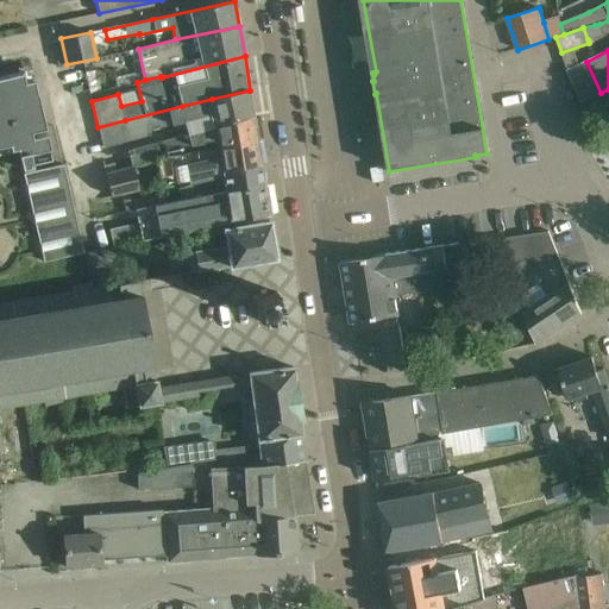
[(0,151),(19,149),(23,169),(31,167),(29,154),(49,150),(46,136),(32,139),(30,132),(45,130),(39,104),(35,80),(25,82),(23,73),(0,77),(0,151)]
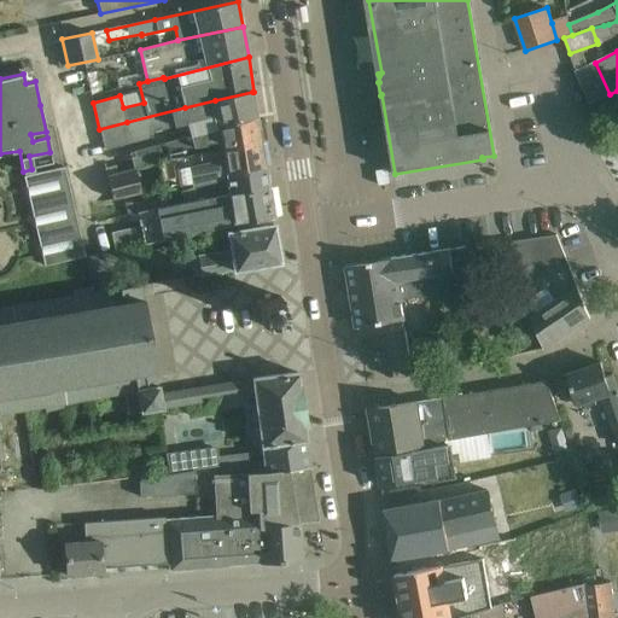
[(127,122),(99,129),(105,150),(132,144),(153,138),(152,133),(176,126),(187,123),(190,135),(256,117),(252,92),(215,100),(185,108),(127,122)]
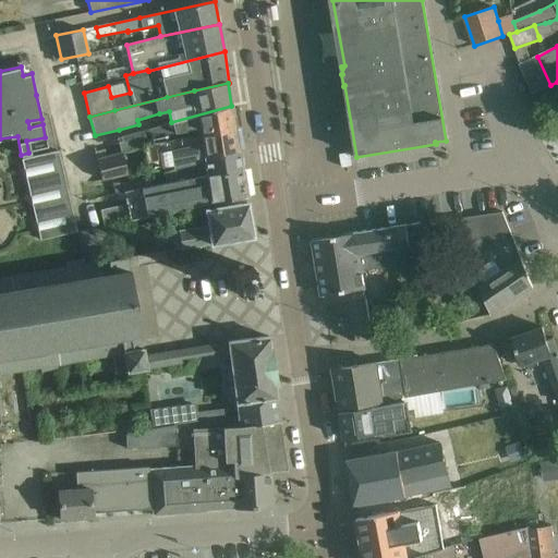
[(152,129),(114,138),(118,153),(122,152),(145,146),(235,126),(231,106),(171,122),(152,129)]
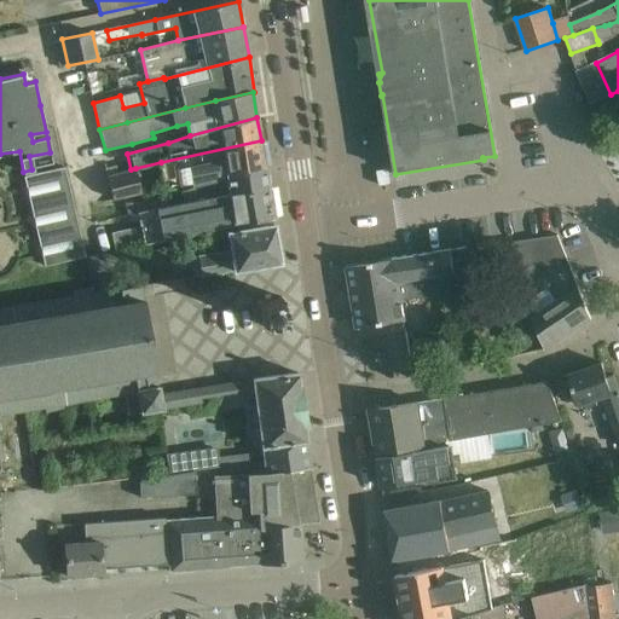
[(237,172),(265,168),(261,140),(161,162),(166,189),(180,186),(181,190),(229,181),(226,172),(237,169),(237,172)]
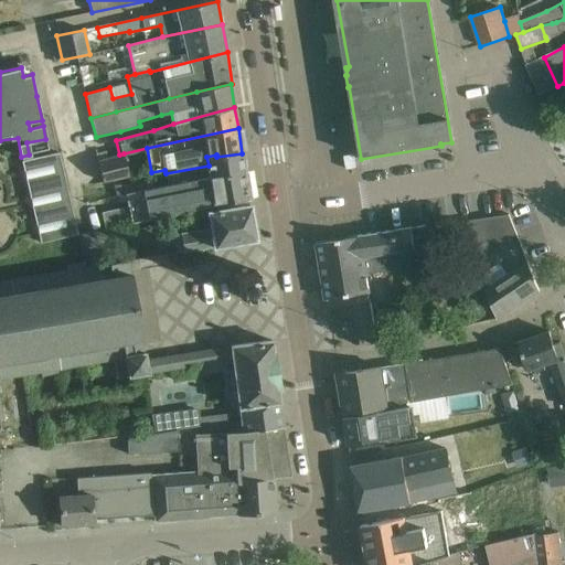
[(77,234),(59,153),(21,162),(40,243),(77,234)]
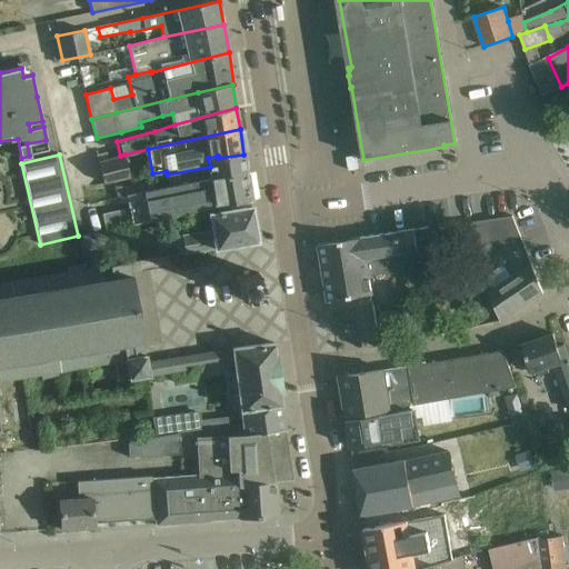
[(98,162),(103,185),(130,179),(125,155),(120,156),(98,162)]
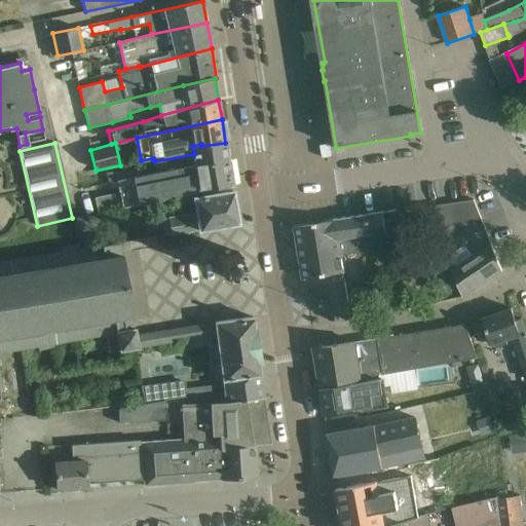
[(156,172),(228,160),(225,143),(201,146),(201,144),(192,146),(194,154),(154,161),(156,172)]
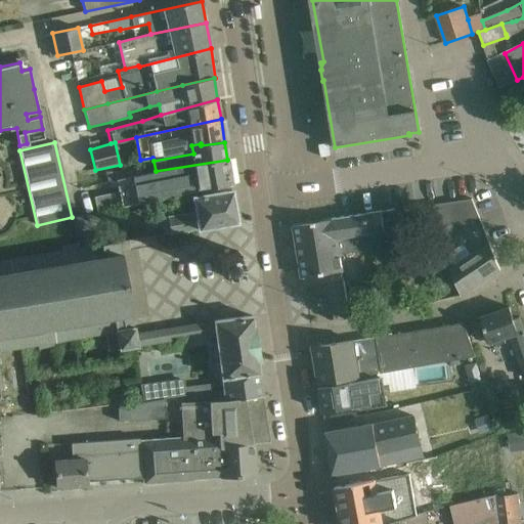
[(156,172),(141,175),(117,179),(120,192),(94,198),(97,212),(142,203),(183,197),(183,192),(231,184),(227,160),(156,171),(156,172)]
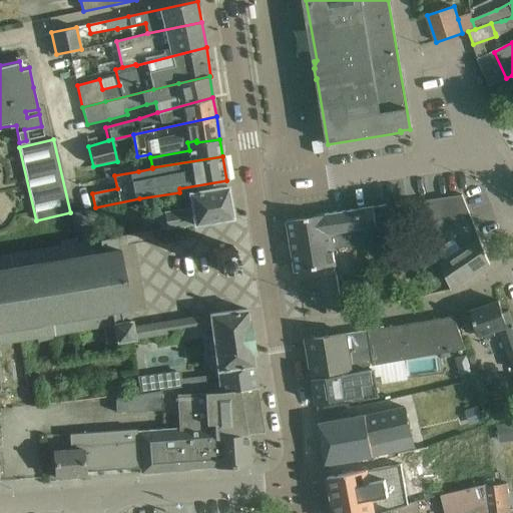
[(105,177),(114,175),(138,171),(136,162),(103,168),(105,177)]
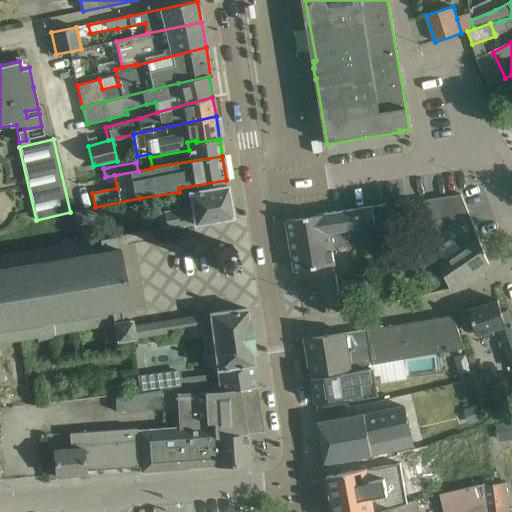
[(164,211),(157,213),(159,230),(167,229),(193,224),(232,217),(227,186),(226,186),(191,192),(193,206),(183,208),(164,211)]
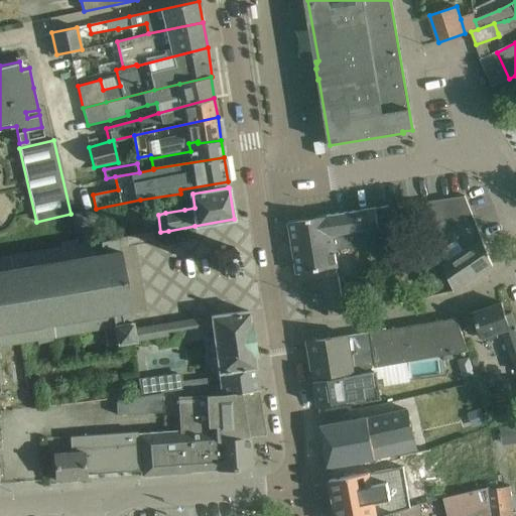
[(466,196),(409,204),(412,227),(428,224),(434,240),(473,214),(466,196)]
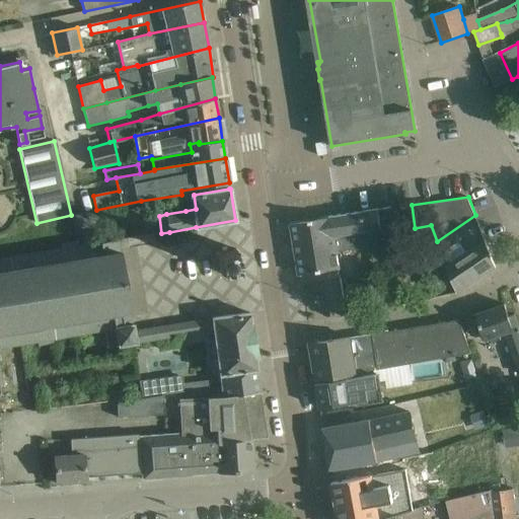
[(390,208),(324,217),(324,218),(291,224),(300,276),(341,269),(338,251),(395,243),(390,208)]
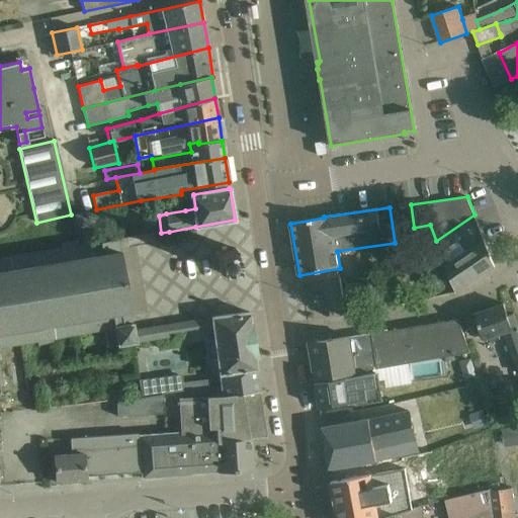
[(137,342),(137,341),(169,336),(168,332),(200,327),(212,325),(211,318),(135,331),(134,323),(131,323),(128,311),(132,311),(121,252),(118,252),(116,239),(96,242),(78,245),(77,241),(62,243),(62,248),(0,258),(0,383),(2,383),(0,373),(0,345),(36,339),(37,344),(54,341),(53,337),(104,328),(107,347),(117,345),(137,342)]
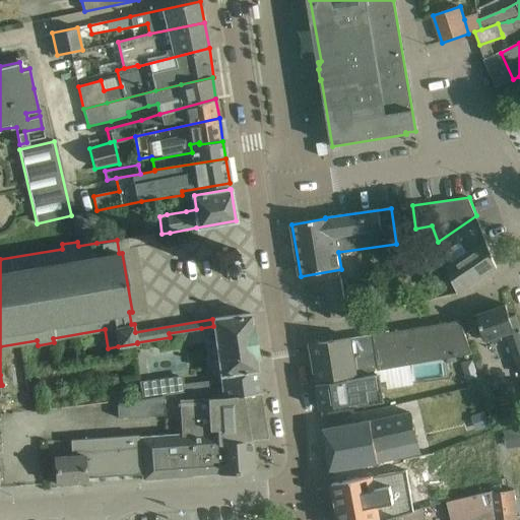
[(447,266),(451,275),(458,295),(498,268),(489,246),(463,260),(461,257),(447,266)]
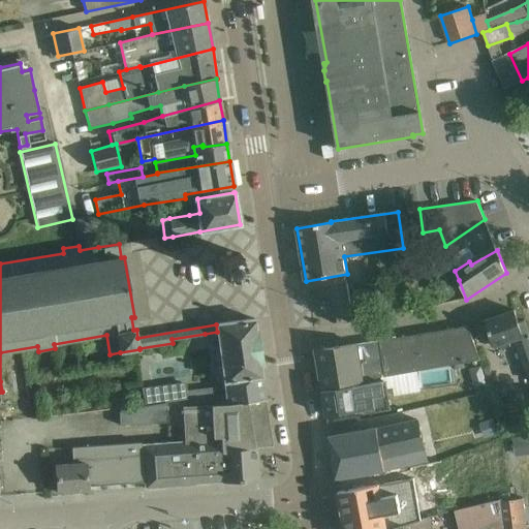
[(244,256),(241,253),(239,256),(225,258),(222,256),(220,259),(223,261),(225,275),(223,278),(226,280),(228,277),(242,275),(244,277),(247,274),(244,272),(242,259),(244,256)]
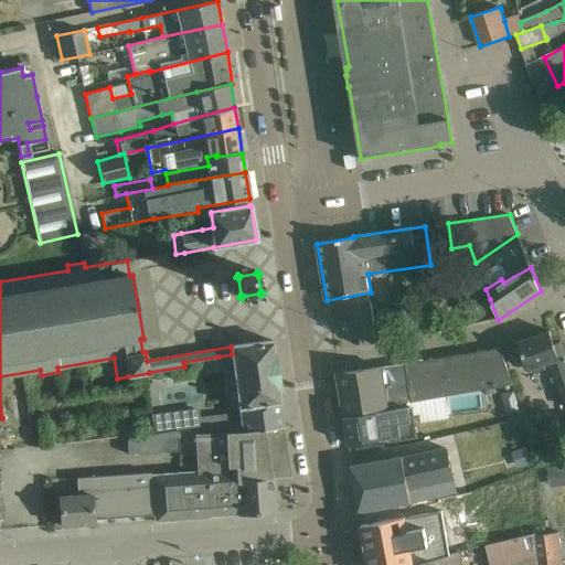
[(382,333),(398,330),(394,307),(377,310),(382,333)]
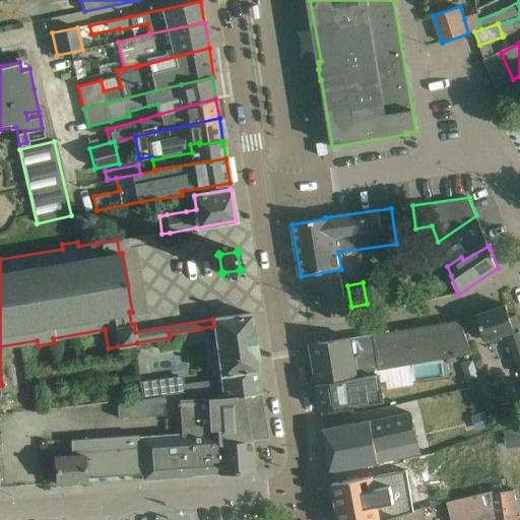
[(478,315),(486,341),(507,334),(514,354),(519,373),(519,326),(516,315),(511,317),(507,305),(478,315)]
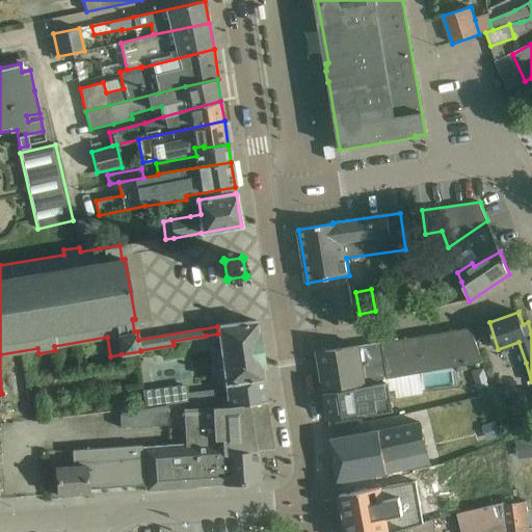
[(188,401),(188,402),(189,409),(267,401),(257,321),(218,326),(217,326),(218,334),(219,348),(213,349),(215,367),(223,366),(228,401),(219,401),(218,390),(188,393),(187,384),(142,390),(143,396),(132,398),(133,409),(188,401)]
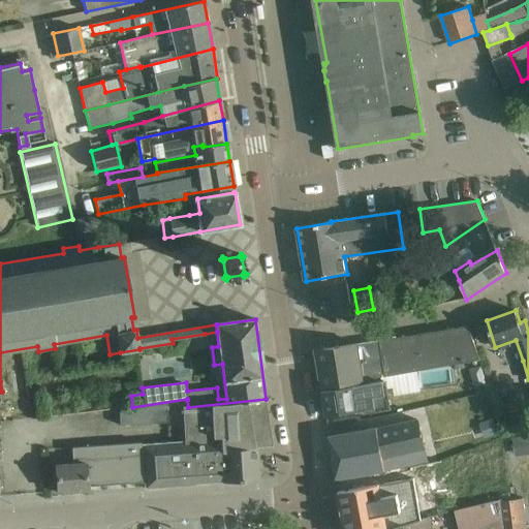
[(322,387),(343,384),(386,377),(480,360),(469,327),(316,350),(322,387)]
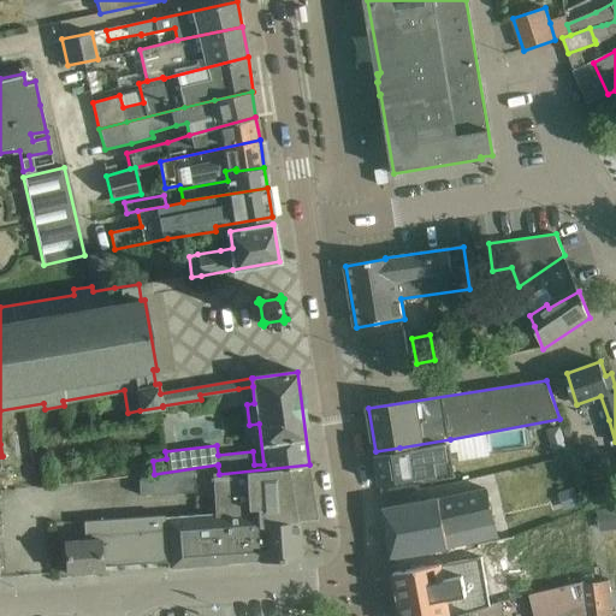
[(400,452),(377,456),(380,485),(404,480),(432,475),(450,473),(449,458),(446,444),(400,452)]
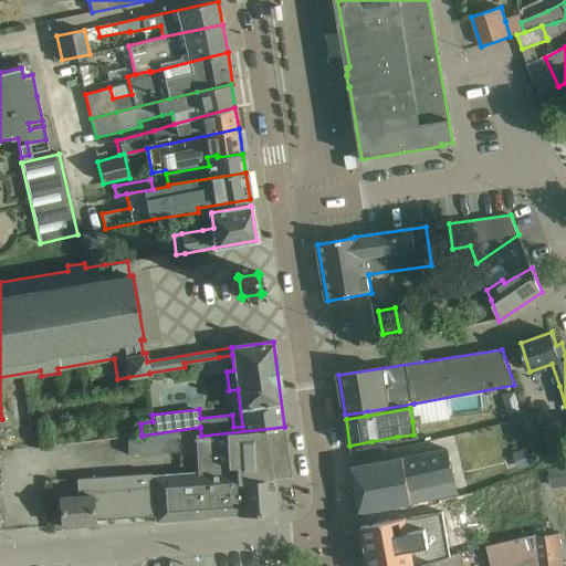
[(292,478),(292,477),(283,429),(285,428),(284,427),(201,436),(196,436),(198,472),(152,475),(154,516),(155,523),(197,520),(197,519),(209,517),(209,516),(239,515),(239,516),(276,514),(274,479),(292,478)]
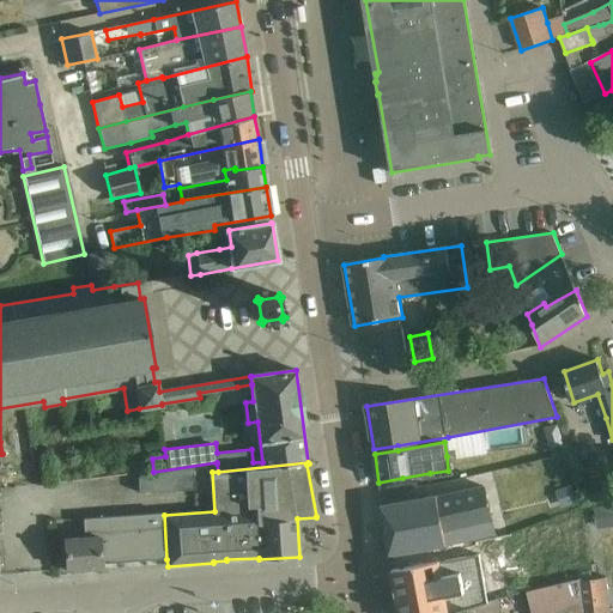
[(194,467),(138,475),(139,493),(195,490),(194,467)]
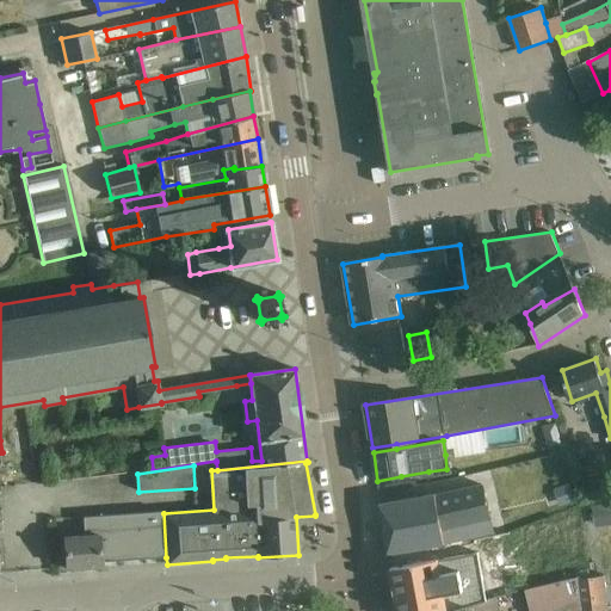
[(569,486),(556,491),(561,504),(574,500),(569,486)]
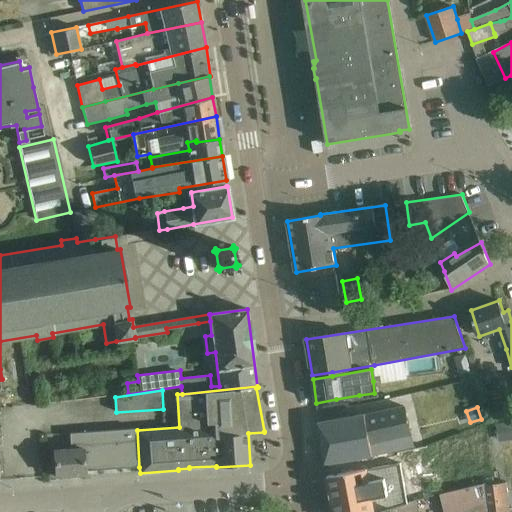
[(382,413),(320,423),(326,464),(346,460),(374,455),(401,450),(398,438),(411,435),(404,408),(382,413)]
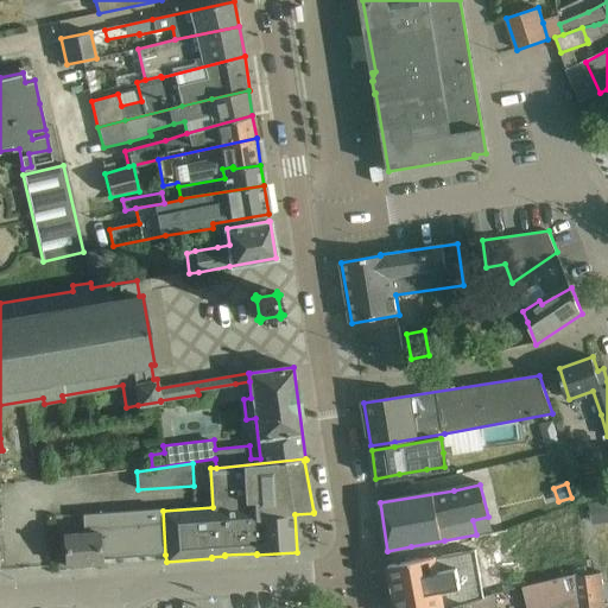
[(606,502),(591,505),(593,519),(607,517),(606,502)]
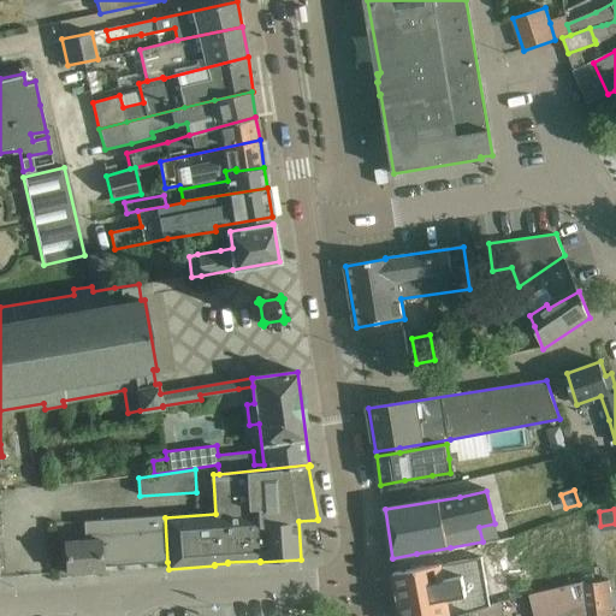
[(167,562),(165,517),(165,516),(83,521),(86,540),(65,542),(66,574),(102,572),(102,566),(167,562)]
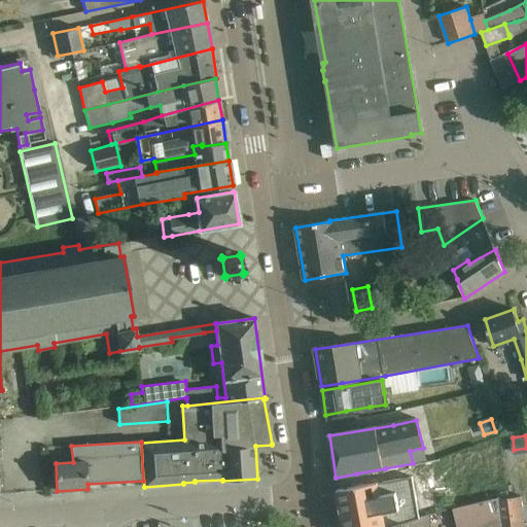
[(371,507),(383,504),(381,492),(379,483),(358,486),(338,490),(344,520),(362,516),(371,507)]
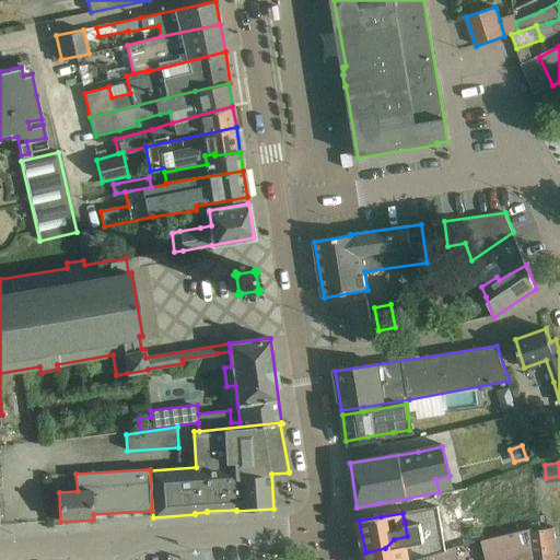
[(541,529),(545,559),(558,559),(558,551),(555,527),(541,529)]
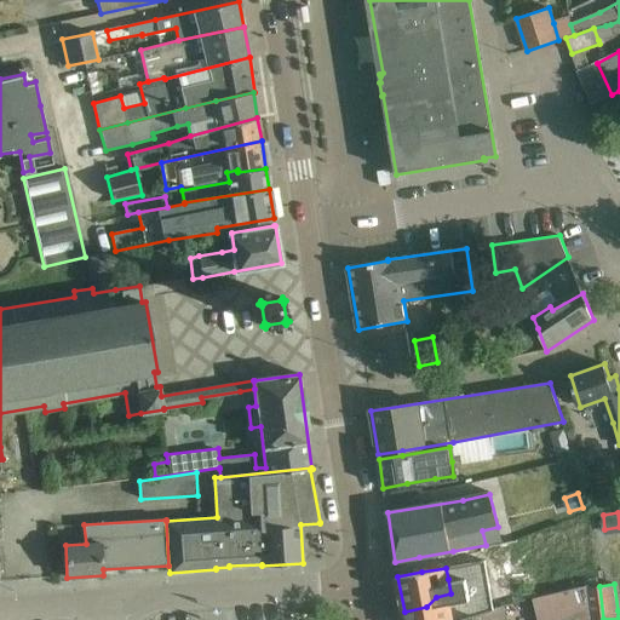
[(603,619),(600,586),(575,591),(575,589),(550,595),(552,619),(555,619),(590,615),(590,619),(603,619)]
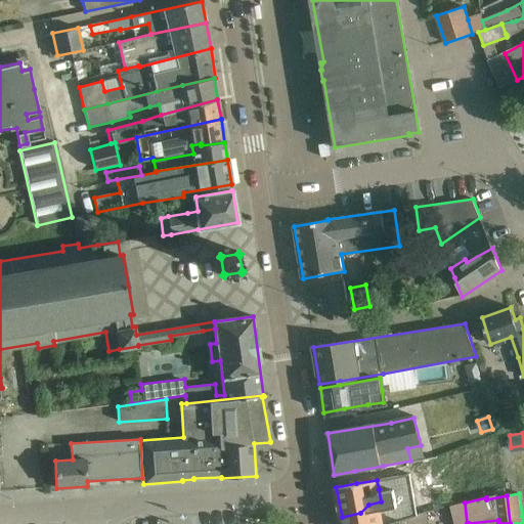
[(385,523),(381,501),(368,505),(360,513),(342,517),(343,523),(385,523)]
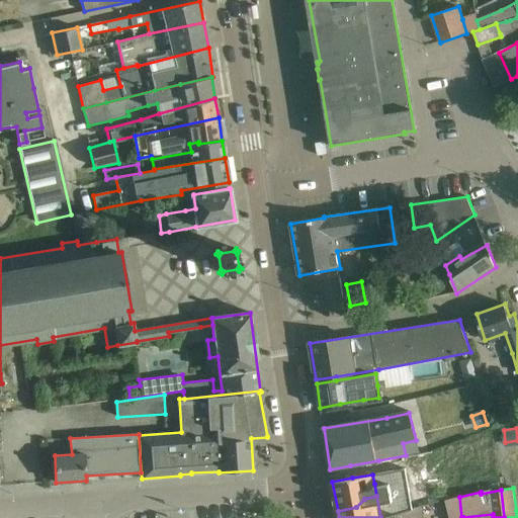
[(422,517),(419,508),(414,509),(383,517),(422,517)]
